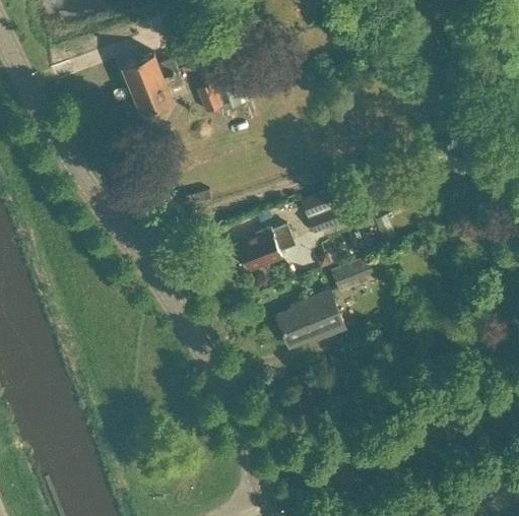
[(190,53),(196,66),(212,60),(207,46),(190,53)]
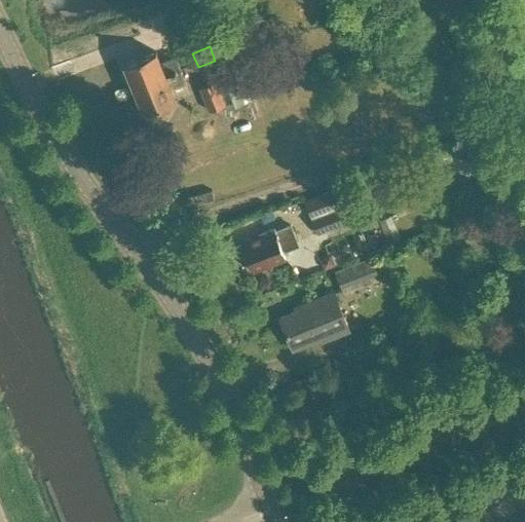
[(134,92),(182,73),(176,61),(161,67),(156,56),(124,69),(134,92)]
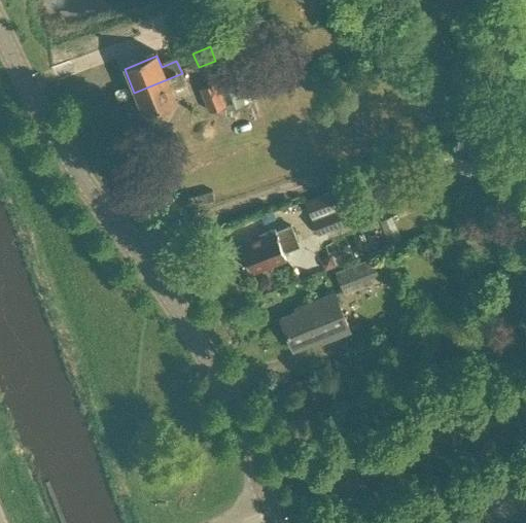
[(182,73),(134,93),(144,116),(176,103),(172,93),(187,86),(182,73)]
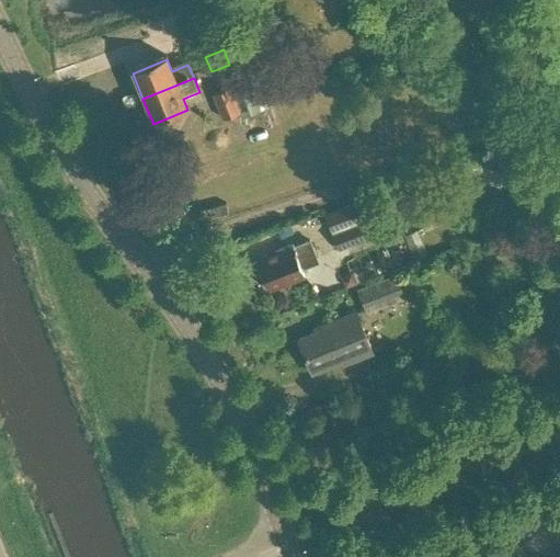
[(247,86),(230,92),(240,116),(241,120),(263,110),(259,97),(252,100),(247,86)]
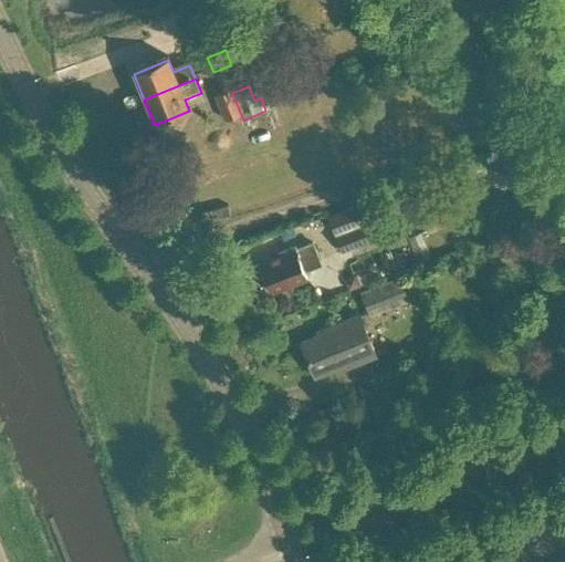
[(232,93),(216,100),(226,125),(242,117),(232,93)]
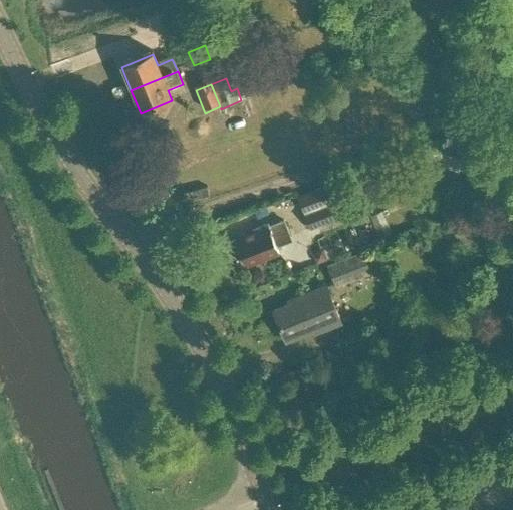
[(500,174),(509,170),(501,151),(492,155),(500,174)]
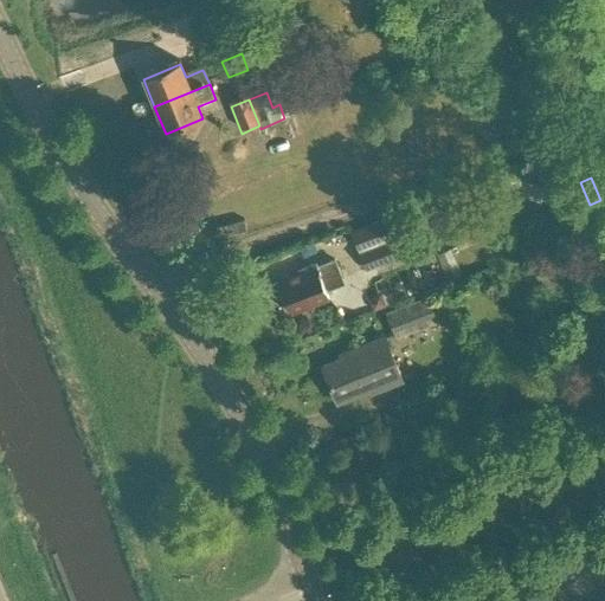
[(358,254),(396,239),(388,221),(351,237),(358,254)]
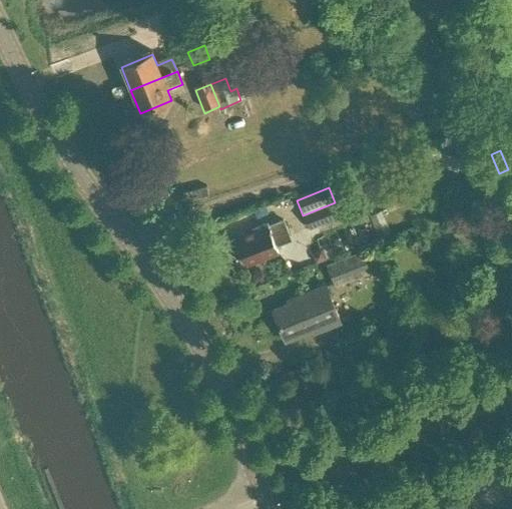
[(303,215),(309,231),(341,218),(335,202),(303,215)]
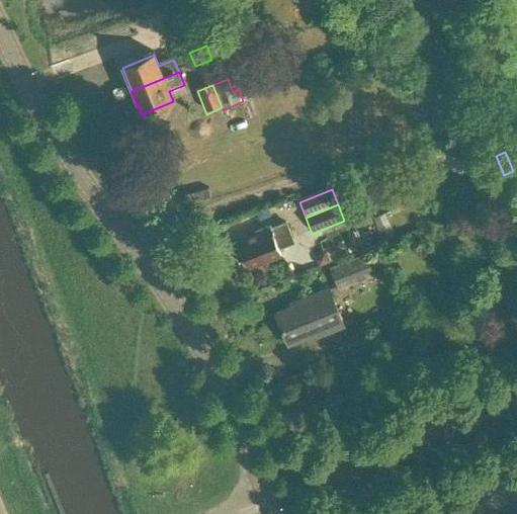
[(239,245),(249,271),(282,258),(279,251),(294,245),(287,226),(272,232),(271,229),(257,235),(258,237),(239,245)]
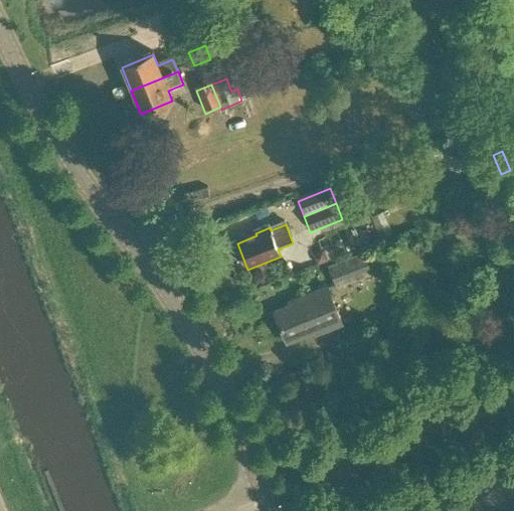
[(335,288),(370,274),(363,257),(328,271),(335,288)]
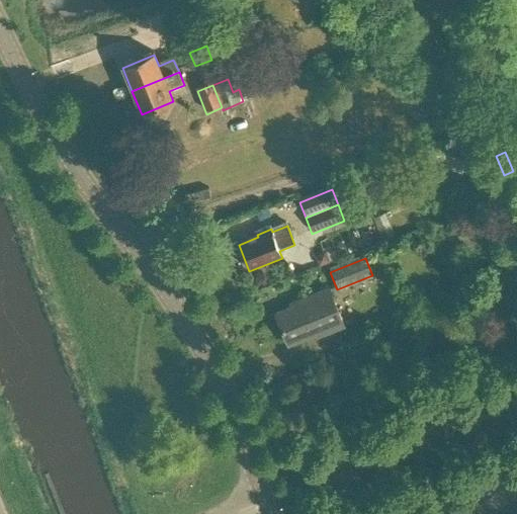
[(317,336),(319,340),(345,329),(330,291),(290,308),(292,311),(277,317),(289,347),(317,336)]
